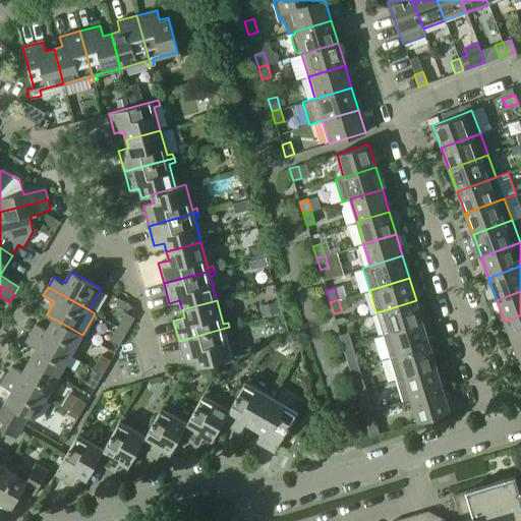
[(384,310),(375,312),(383,335),(422,323),(416,300),(384,310)]
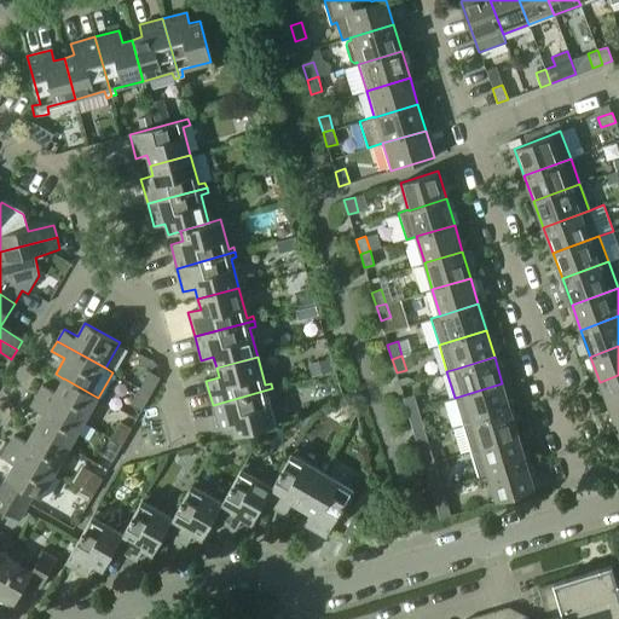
[(139,387),(150,393),(158,379),(148,371),(139,387)]
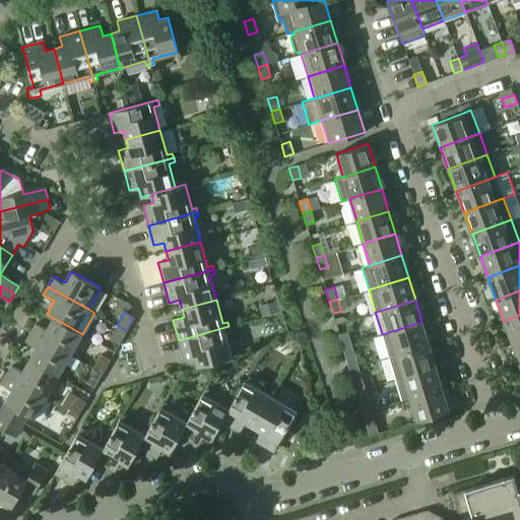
[(519,339),(519,315),(504,321),(512,343),(519,339)]
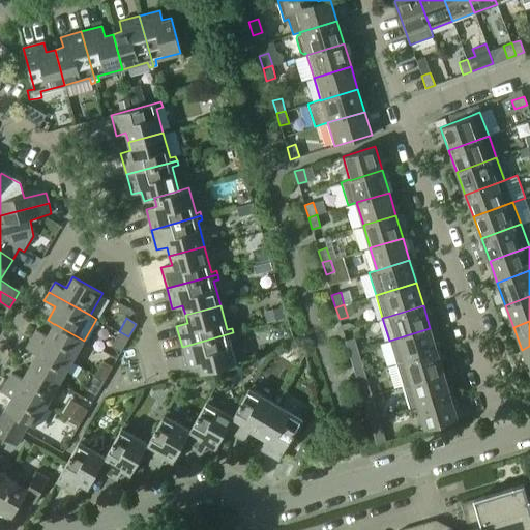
[(36,330),(31,339),(71,362),(84,341),(55,324),(54,324),(48,336),(36,330)]
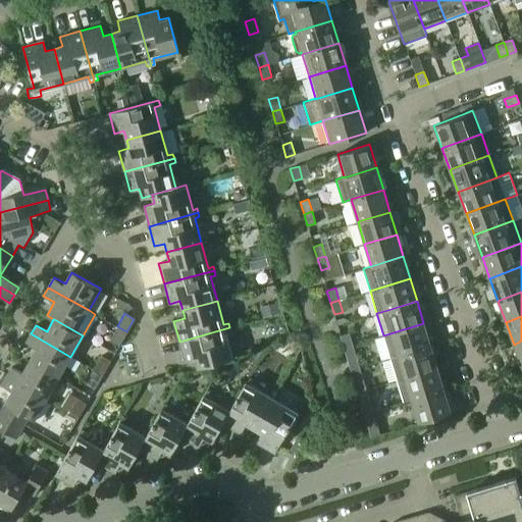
[(430,346),(423,323),(383,335),(390,358),(430,346)]
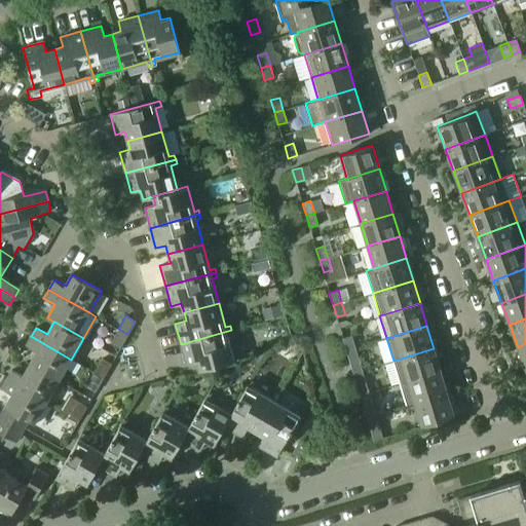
[(119,349),(127,334),(118,329),(110,344),(119,349)]
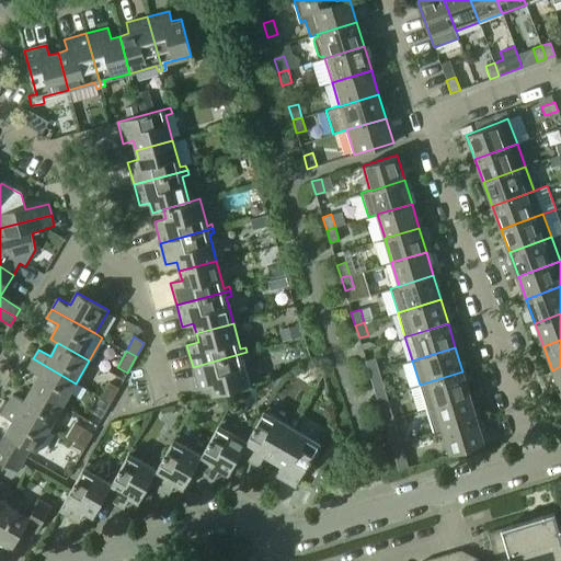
[(247,352),(193,367),(198,388),(210,385),(213,395),(250,385),(242,358),(248,357),(247,352)]
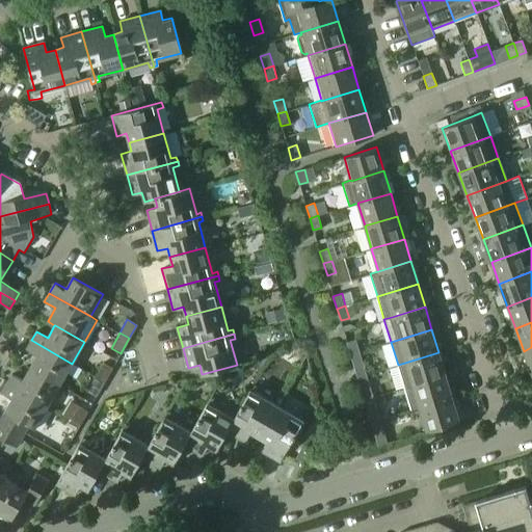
[(347,342),(350,354),(360,351),(355,339),(347,342)]
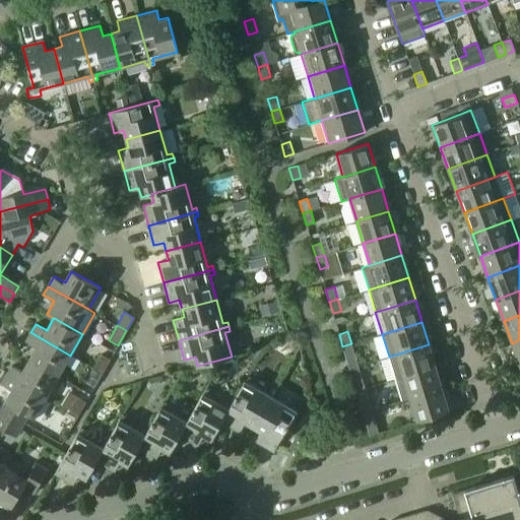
[(36,347),(29,360),(58,376),(70,355),(30,332),(25,341),(36,347)]
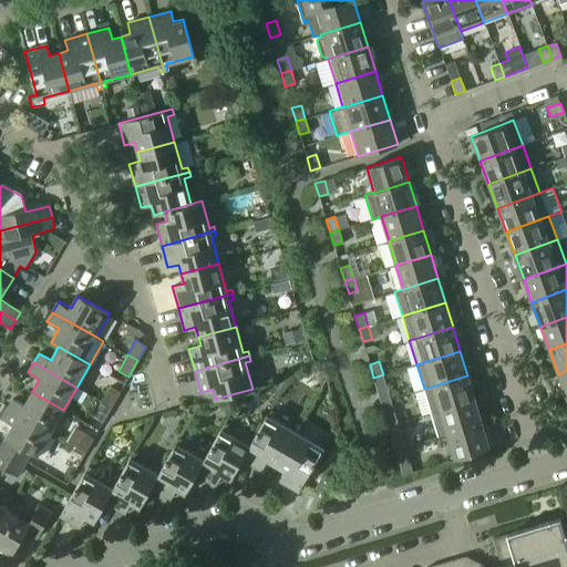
[(373,378),(378,390),(381,401),(390,399),(383,374),(373,378)]
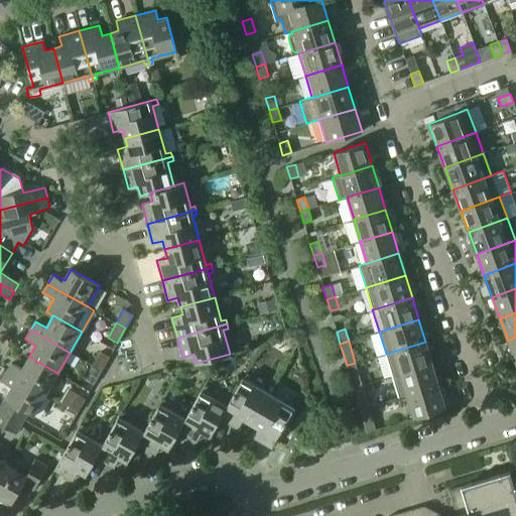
[(386,354),(392,375),(431,364),(425,342),(386,354)]
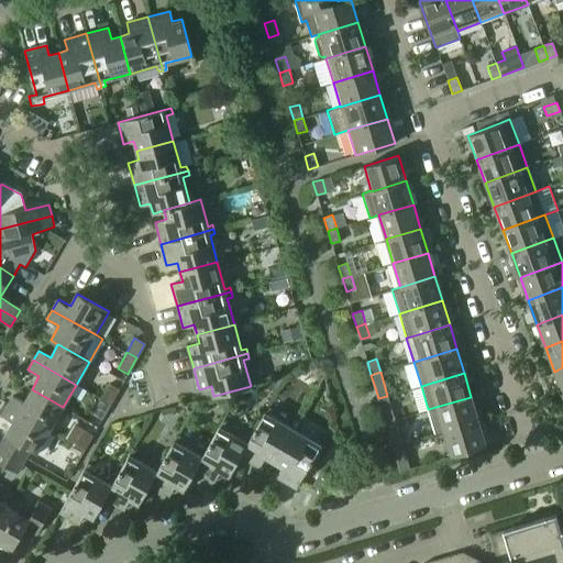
[(100,398),(110,404),(119,389),(109,383),(100,398)]
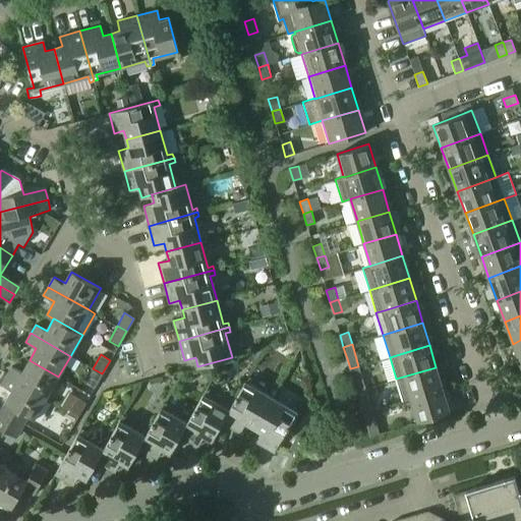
[(11,366),(6,375),(46,398),(58,377),(30,360),(22,372),(11,366)]
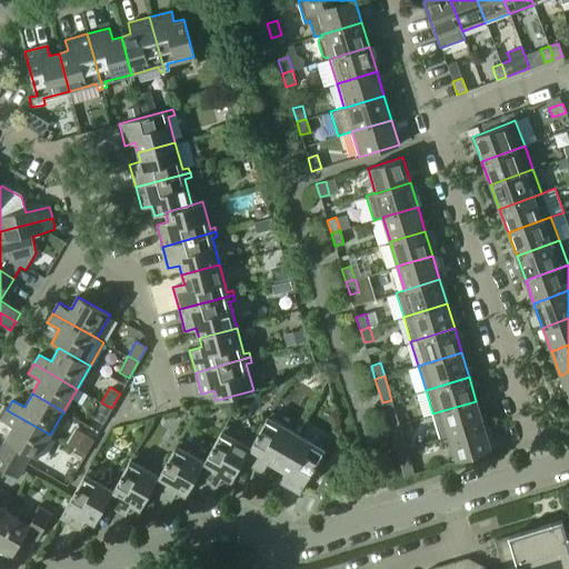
[(386,413),(390,427),(399,425),(395,411),(391,400),(382,402),(386,413)]
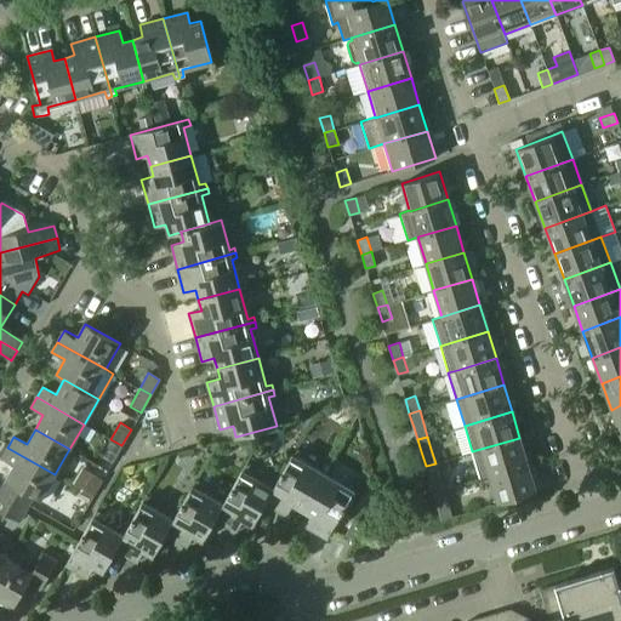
[(528,463),(519,438),(472,451),(480,479),(490,476),(528,463)]
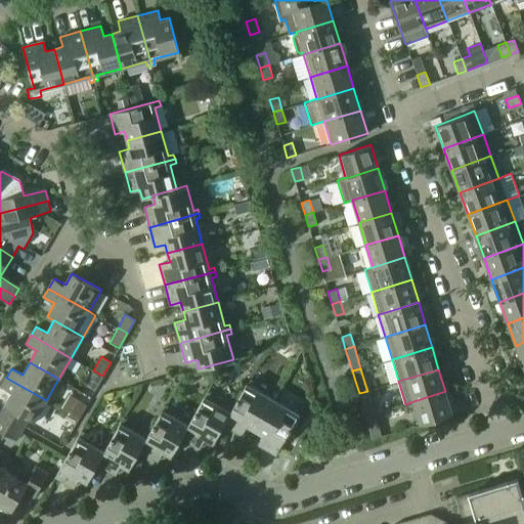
[(94,390),(102,376),(93,370),(85,385),(94,390)]
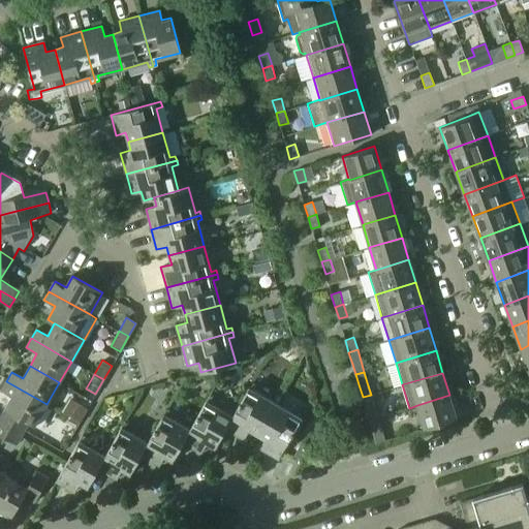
[(0,416),(0,419),(11,427),(23,434),(29,424),(34,426),(47,404),(6,381),(1,391),(11,397),(0,416)]
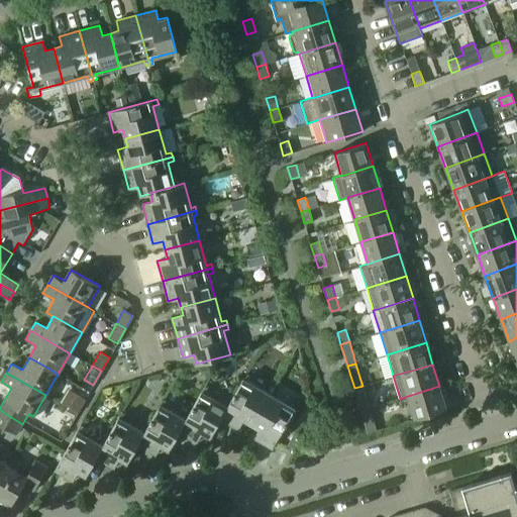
[(242,419),(250,424),(269,393),(247,381),(250,376),(245,374),(226,406),(219,419),(220,419),(236,429),(242,419)]
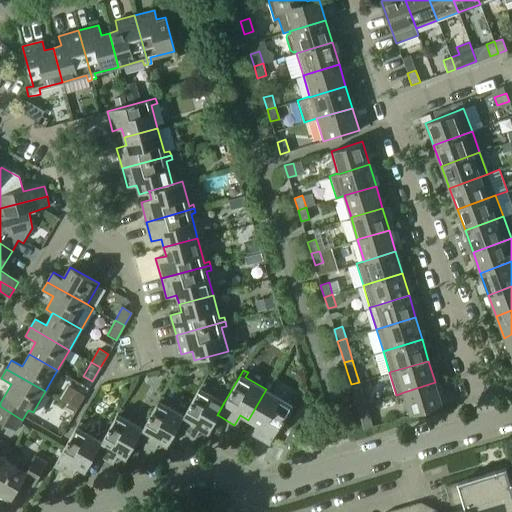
[(359,382),(351,384),(354,396),(362,393),(359,382)]
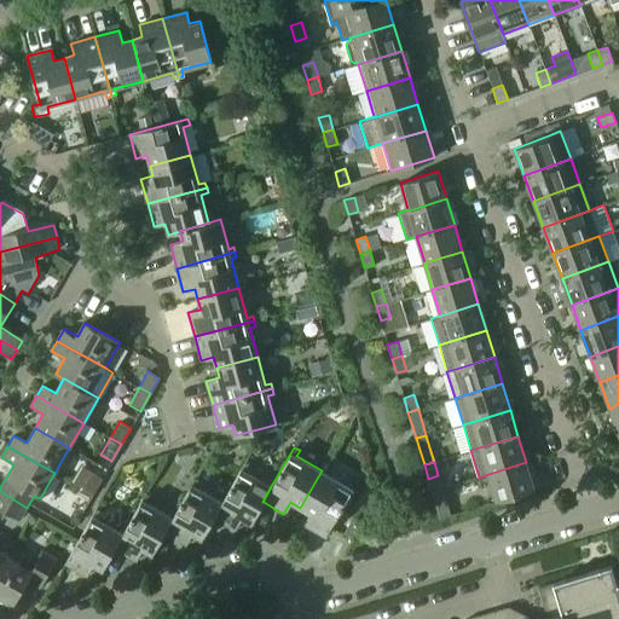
[(489,474),(496,502),(534,490),(526,462),(489,474)]
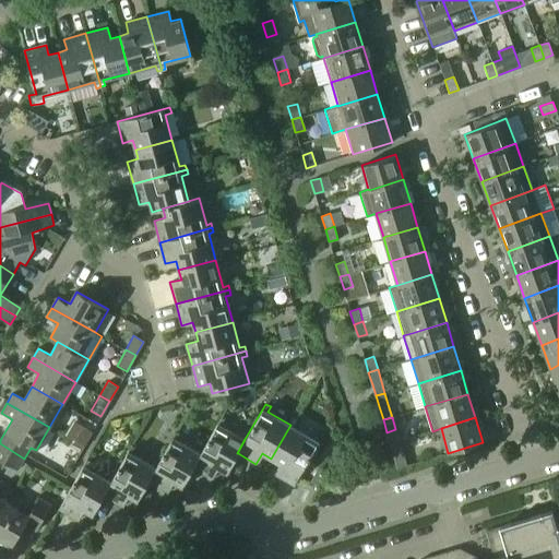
[(226,473),(238,453),(237,453),(245,439),(222,426),(225,420),(221,418),(201,453),(193,466),(212,477),(217,468),(226,473)]
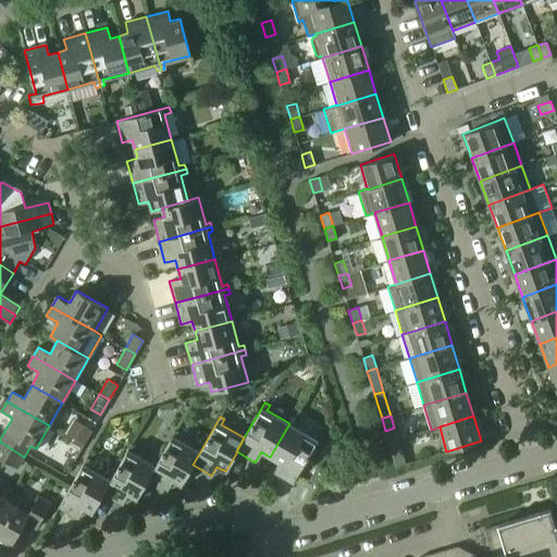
[(289,423),(270,457),(279,462),(272,471),(292,483),(320,435),(316,432),(313,437),(289,423)]
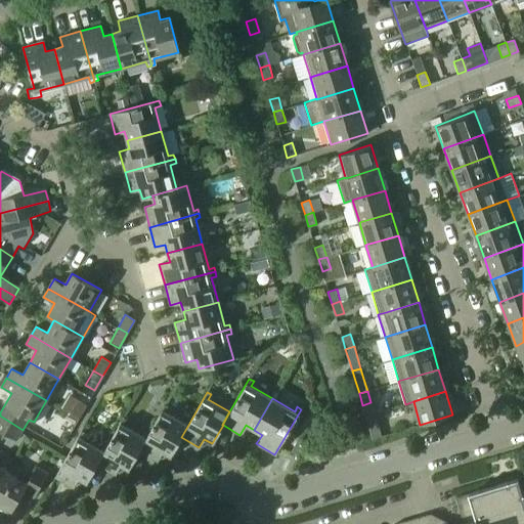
[(77,399),(69,413),(78,419),(86,404),(77,399)]
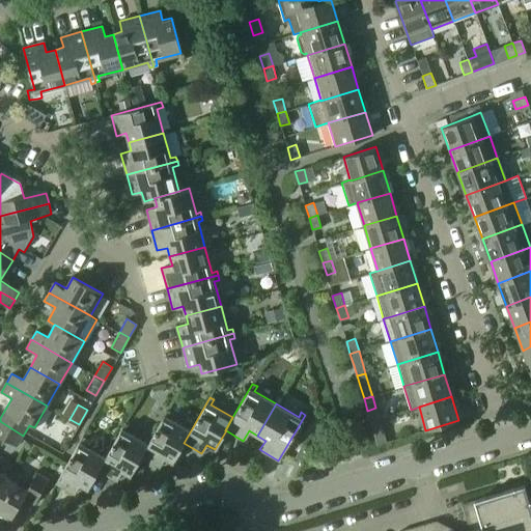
[(172,463),(184,443),(191,430),(169,418),(172,412),(167,410),(147,443),(148,444),(141,456),(159,467),(164,457),(172,463)]
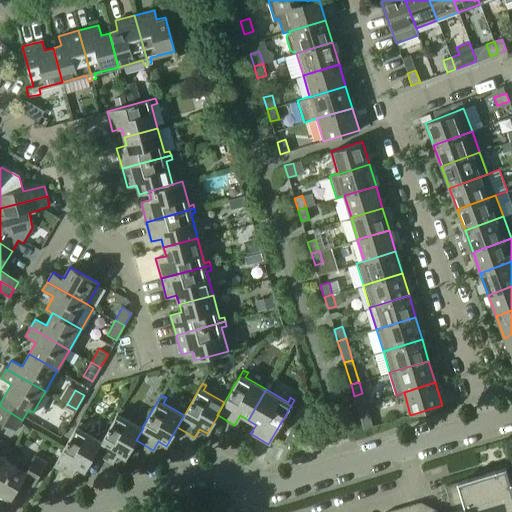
[(11,413),(0,406),(0,420),(5,423),(11,413)]
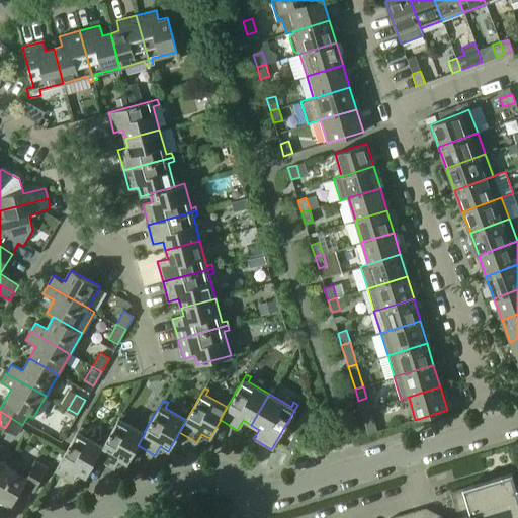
[(122,413),(103,446),(96,458),(97,458),(114,468),(118,460),(126,464),(138,445),(145,433),(144,432),(123,420),(126,415),(122,413)]
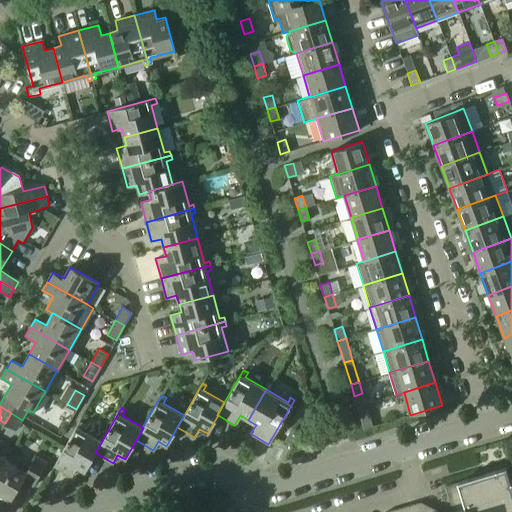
[(22,420),(11,413),(5,423),(16,430),(22,420)]
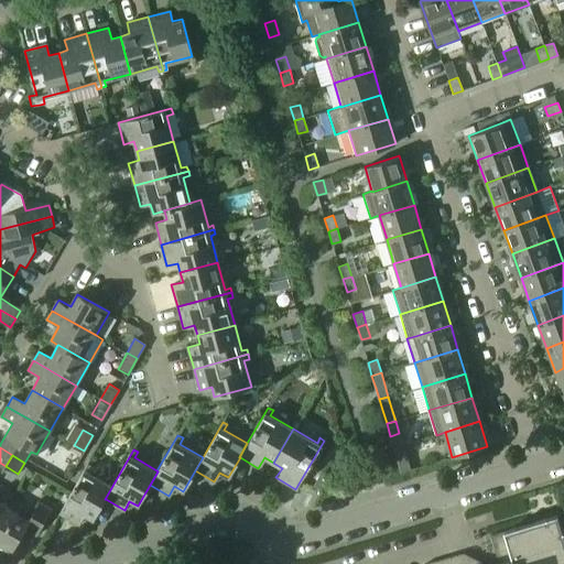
[(401,473),(410,469),(407,456),(397,459),(401,473)]
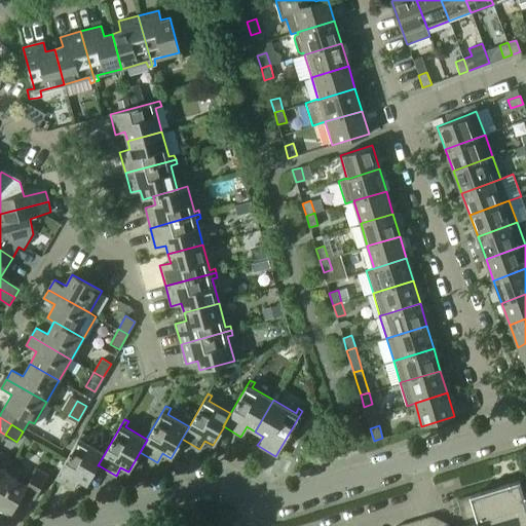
[(105,453),(82,440),(85,435),(81,433),(54,478),(74,489),(80,479),(87,484),(99,465),(98,465),(105,453)]
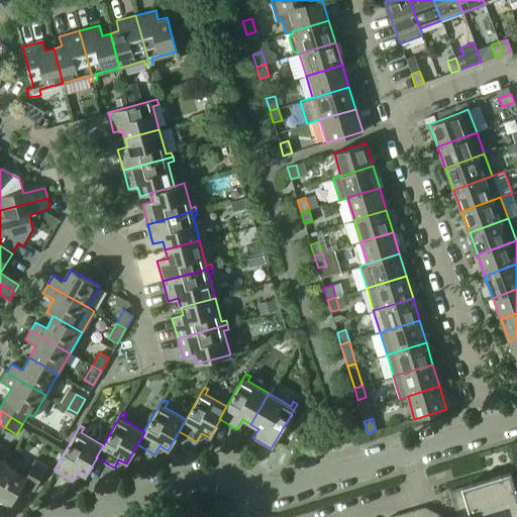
[(6,463),(0,474),(0,499),(10,505),(22,485),(32,491),(46,467),(35,460),(26,476),(6,463)]
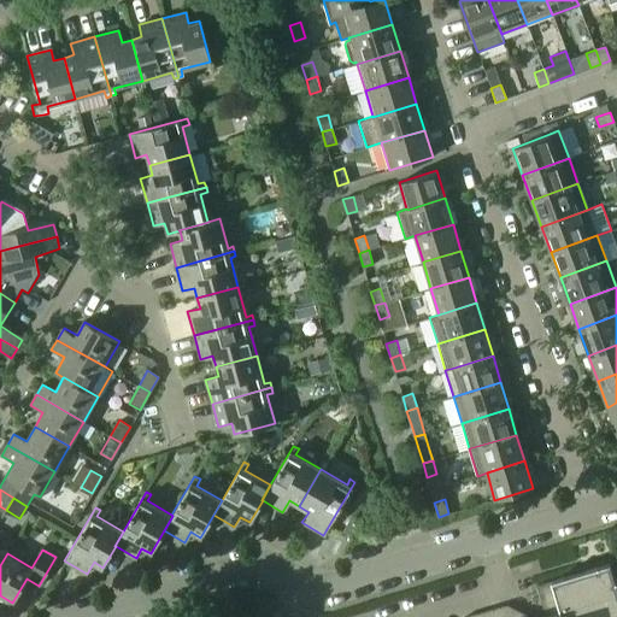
[(616,616),(616,588),(610,563),(536,585),(545,616),(526,616),(526,615),(515,616),(513,616),(495,609),(465,616),(616,616)]
